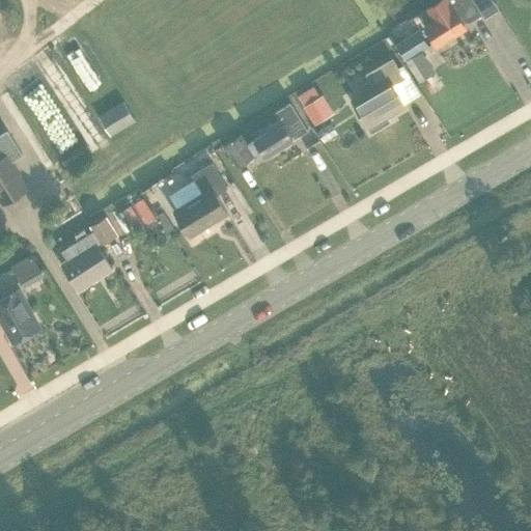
[(464,25),(482,12),(474,0),(439,0),(427,7),(436,20),(425,26),(438,46),(466,28),(464,25)]
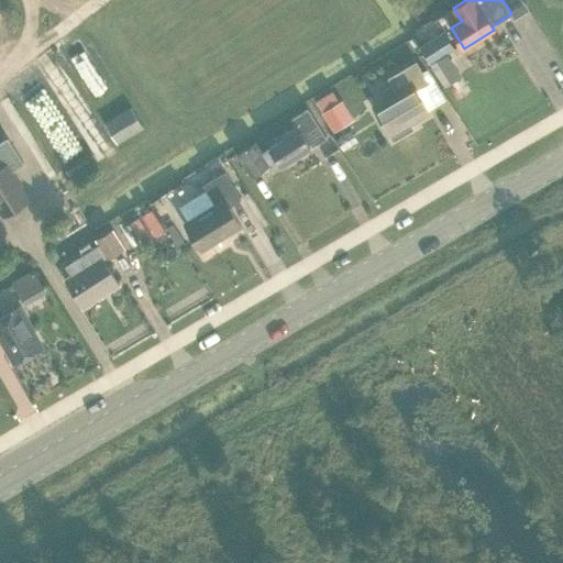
[(420,46),(432,64),(446,55),(446,54),(454,48),(443,32),(420,46)]
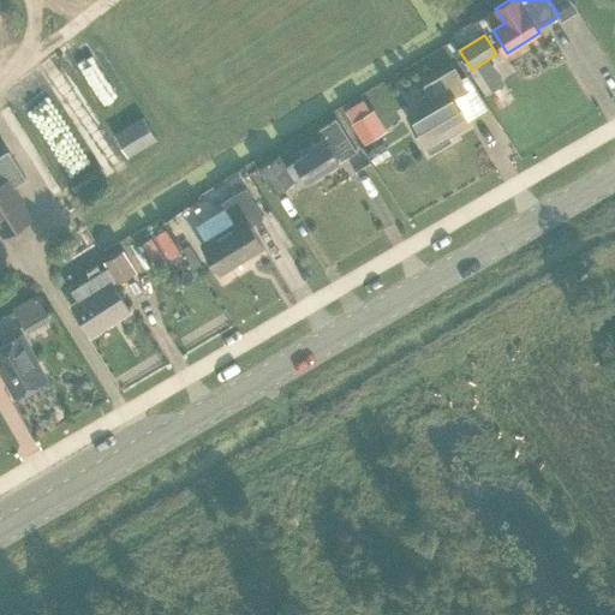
[(502,83),(488,60),(472,70),(471,71),(485,94),(502,83)]
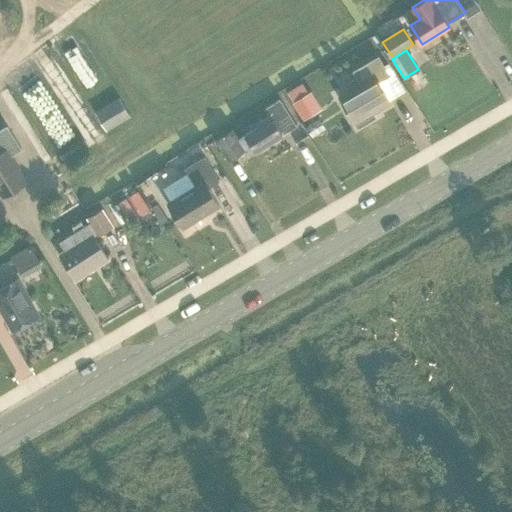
[(361,84),(339,96),(357,127),(374,117),(371,112),(390,101),(379,81),(389,75),(378,56),(353,70),(361,84)]
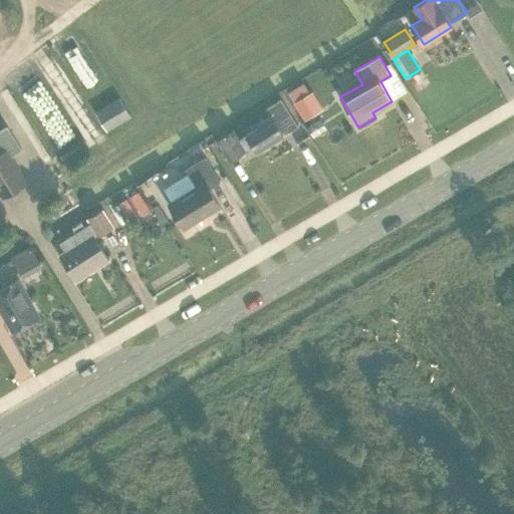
[(323,108),(312,90),(293,101),(304,119),(323,108)]
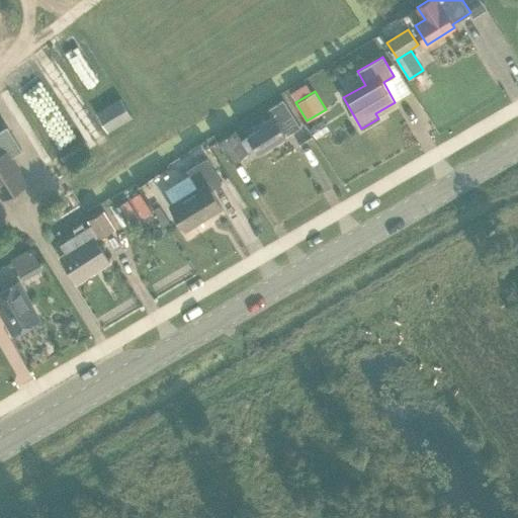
[(133,117),(120,96),(95,111),(107,133),(133,117)]
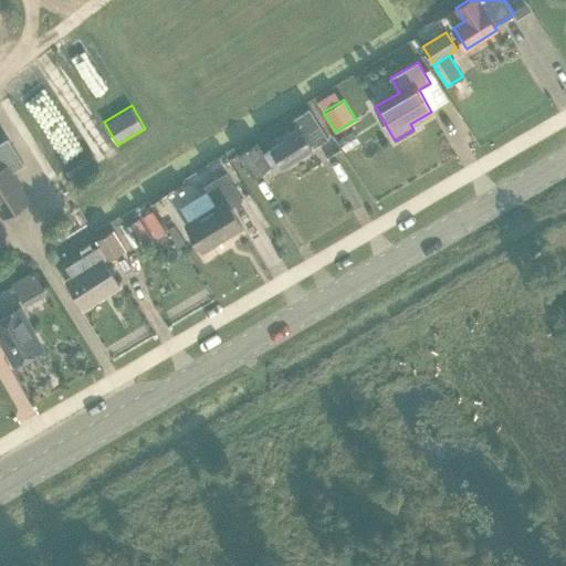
[(283,166),(327,137),(310,108),(293,118),(299,127),(283,136),(285,138),(271,147),(283,166)]
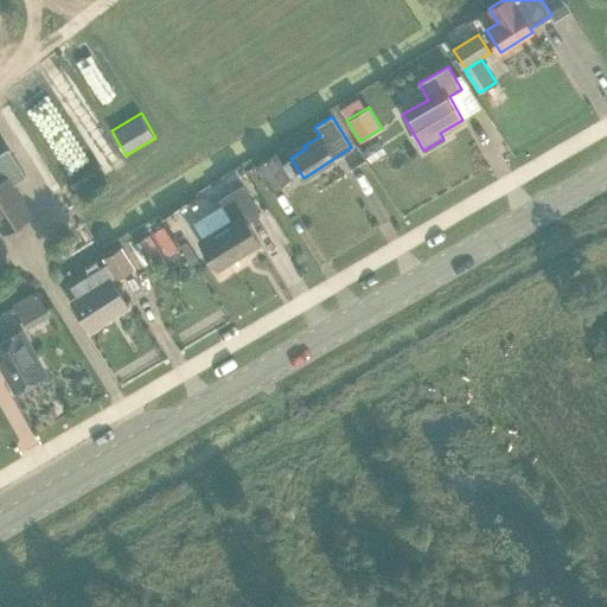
[(0,227),(4,232),(31,215),(13,185),(26,177),(7,148),(0,152),(0,227)]
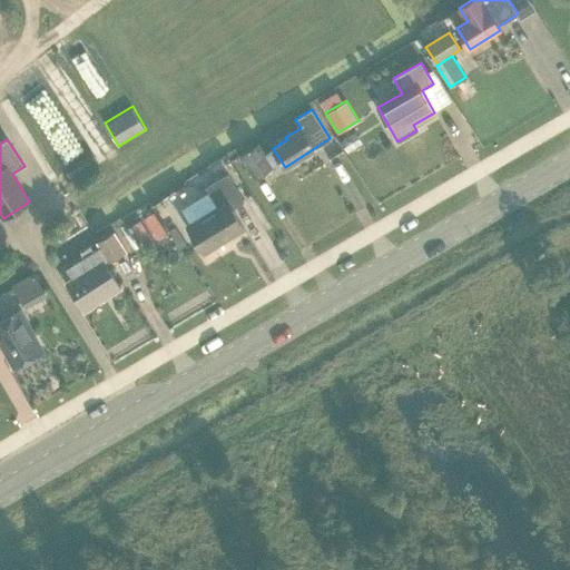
[(255,179),(273,167),(258,144),(239,155),(255,179)]
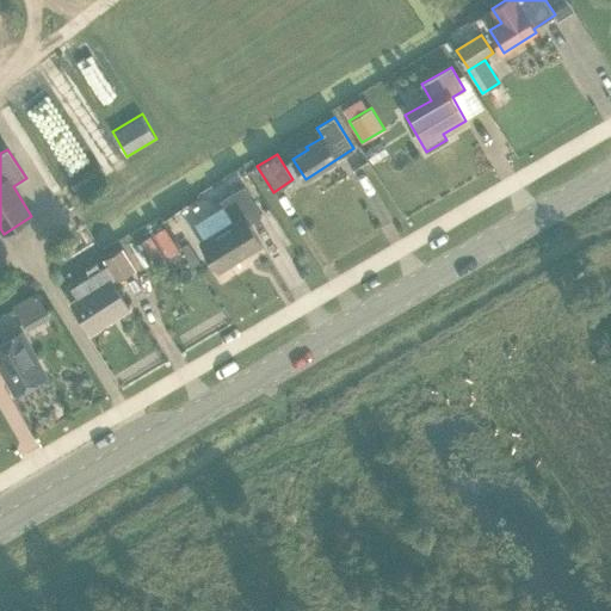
[(248,223),(261,215),(244,186),(221,201),(234,221),(201,241),(218,270),(261,244),(248,223)]
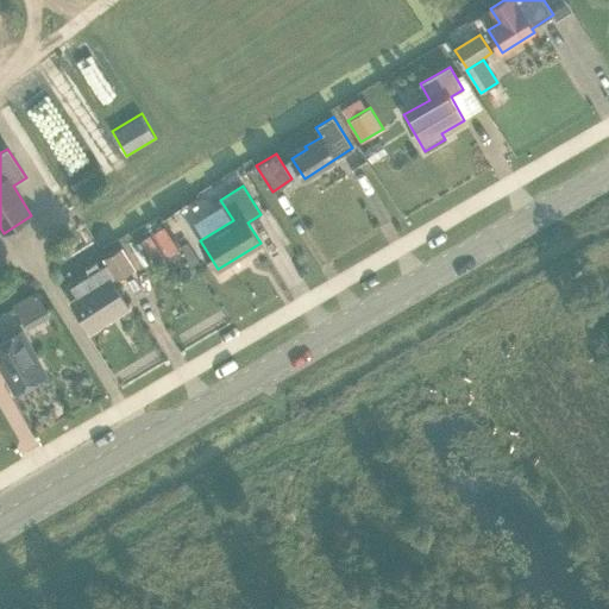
[(117,278),(133,268),(120,248),(104,258),(117,278)]
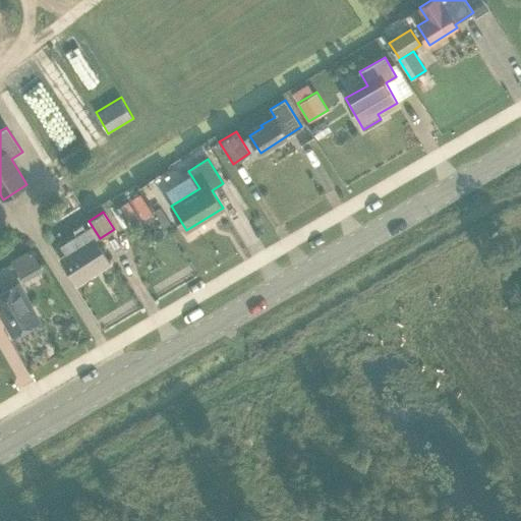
[(76,284),(110,263),(93,236),(79,244),(74,236),(60,245),(65,253),(60,257),(76,284)]
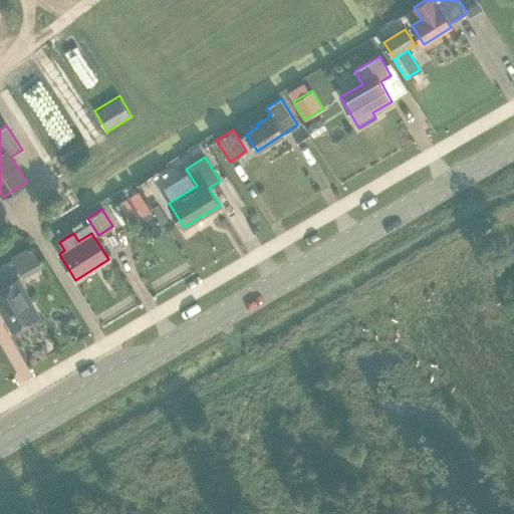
[(30,247),(12,257),(20,272),(38,261),(30,247)]
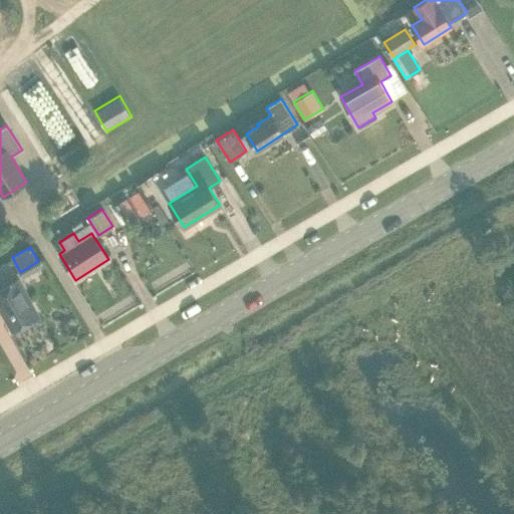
[(0,307),(13,329),(37,315),(16,279),(0,288),(0,307)]
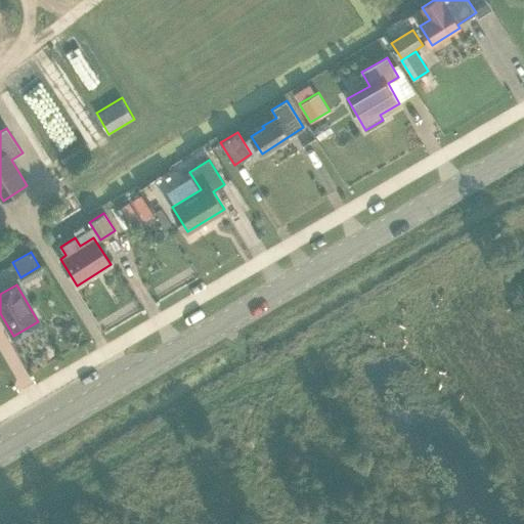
[(0,357),(0,383),(1,384),(11,378),(0,357)]
